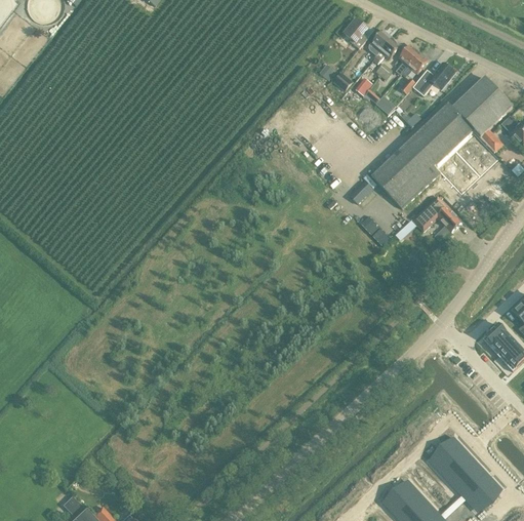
[(361,35),(367,28),(355,17),(343,32),(351,39),(350,41),(359,48),(366,39),(361,35)]
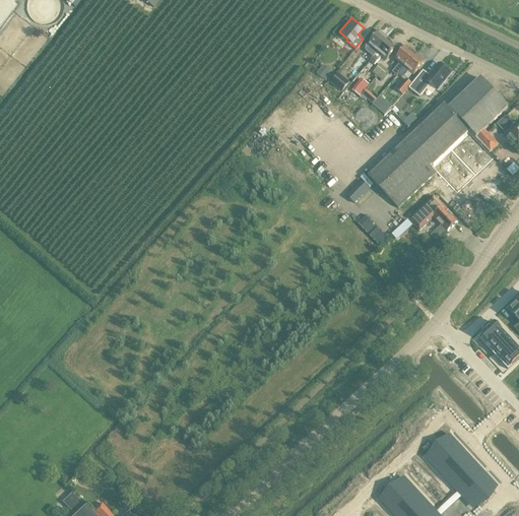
[(372,54),(373,55),(388,36),(379,28),(368,43),(367,41),(365,43),(365,46),(366,49),(372,54)]
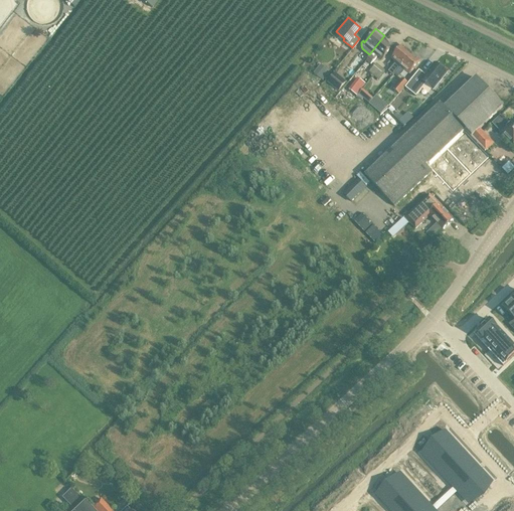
[(368,53),(365,57),(370,61),(377,52),(382,56),(393,43),(384,35),(369,54),(368,53)]
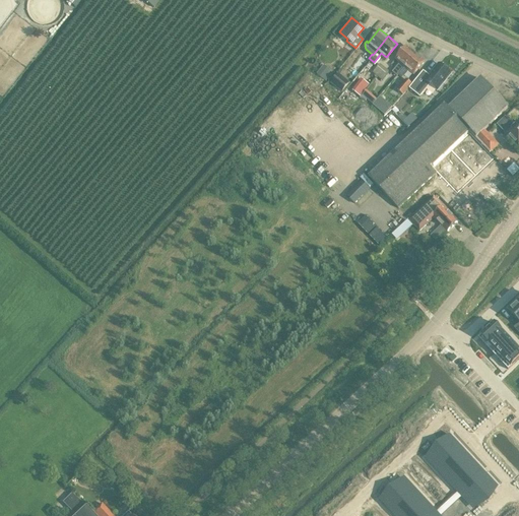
[(405,43),(395,57),(399,61),(392,69),(397,73),(398,72),(415,51),(405,43)]
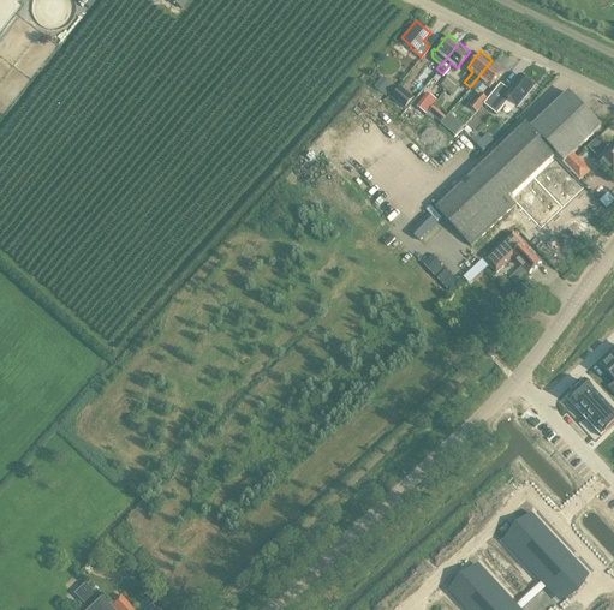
[(502,69),(492,60),(471,85),(476,89),(482,79),(489,85),(502,69)]
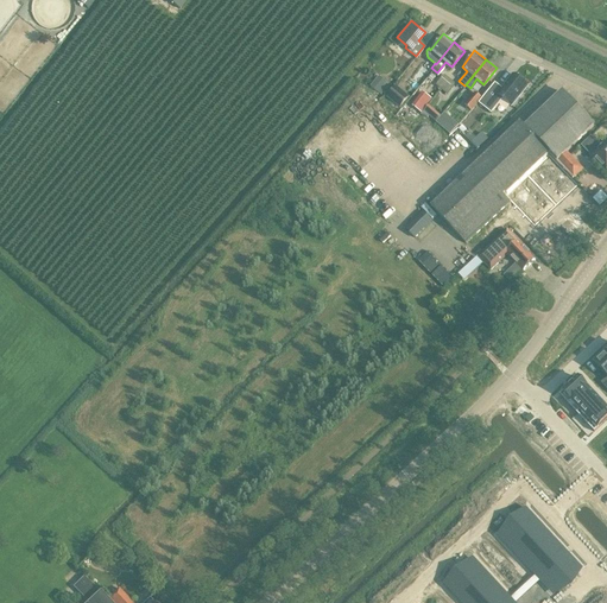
[(446,88),(455,78),(446,69),(436,80),(446,88)]
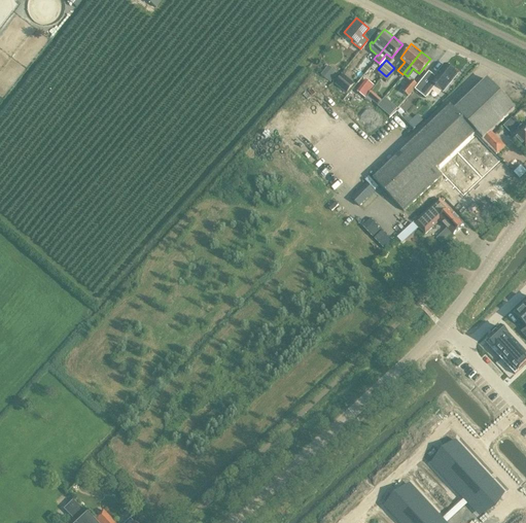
[(443,89),(456,71),(444,61),(434,73),(428,69),(417,82),(414,86),(425,95),(435,82),(443,89)]
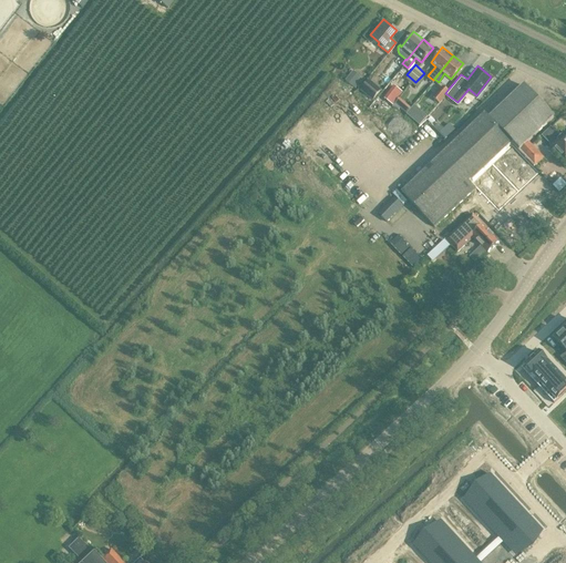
[(360,73),(352,68),(345,78),(352,83),(352,82),(354,84),(360,78),(358,77),(360,73)]
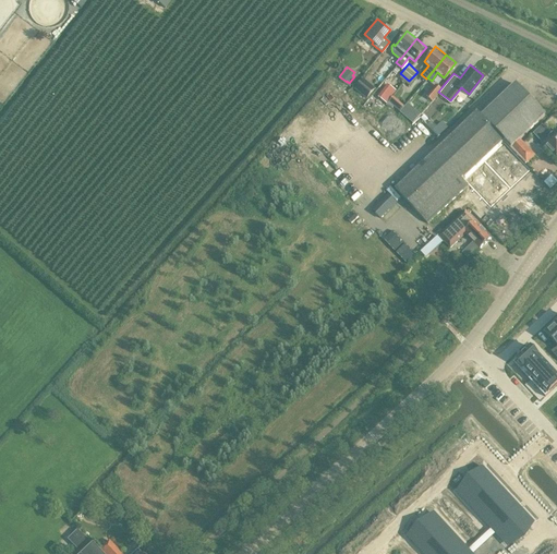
[(375,85),(363,75),(353,86),(365,96),(375,85)]
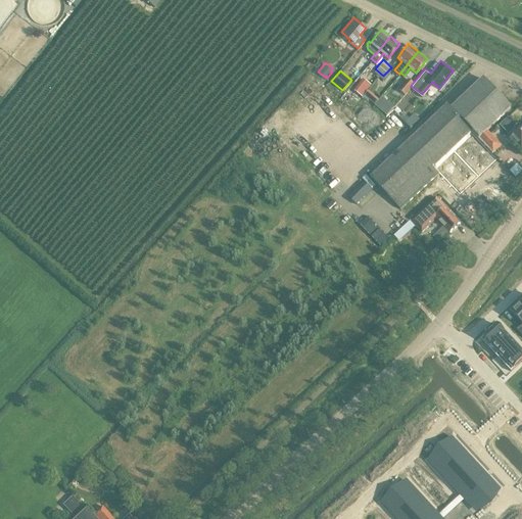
[(362,75),(351,88),(361,96),(371,82),(362,75)]
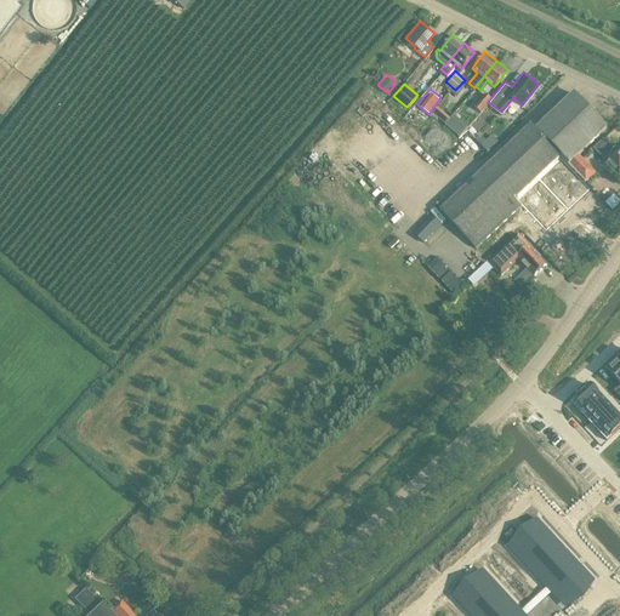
[(530,121),(438,207),(475,244),(519,201),(515,195),(561,153),(568,161),(578,152),(606,125),(573,90),(536,125),(535,126),(530,121)]
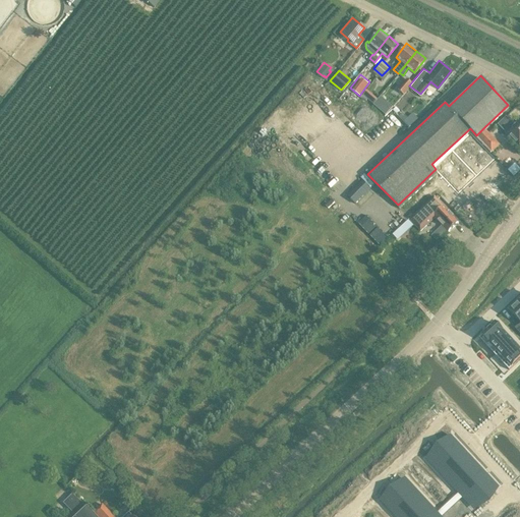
[(412,81),(406,76),(398,88),(404,92),(409,85),(412,81)]
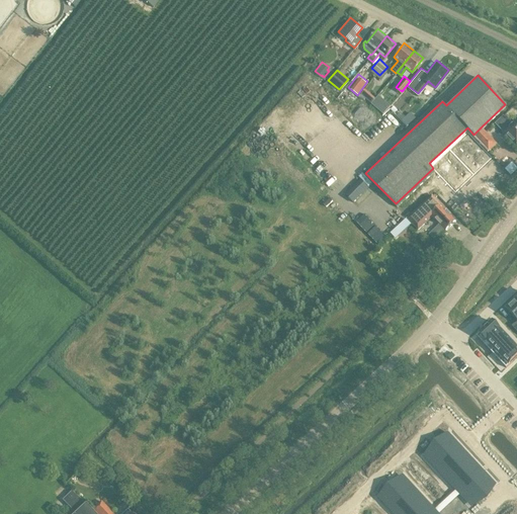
[(371,99),(383,110),(392,102),(378,91),(371,99)]
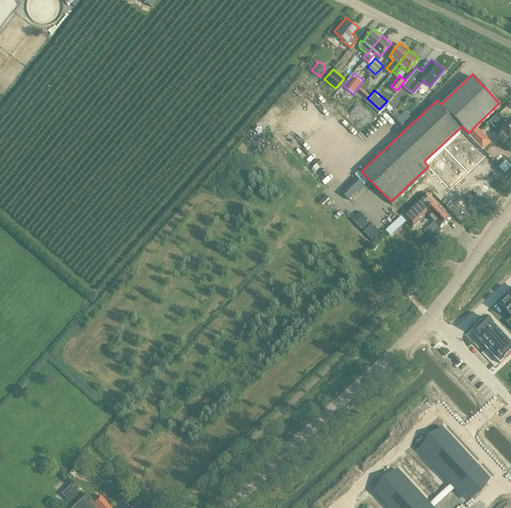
[(405,109),(397,117),(401,121),(409,114),(405,109)]
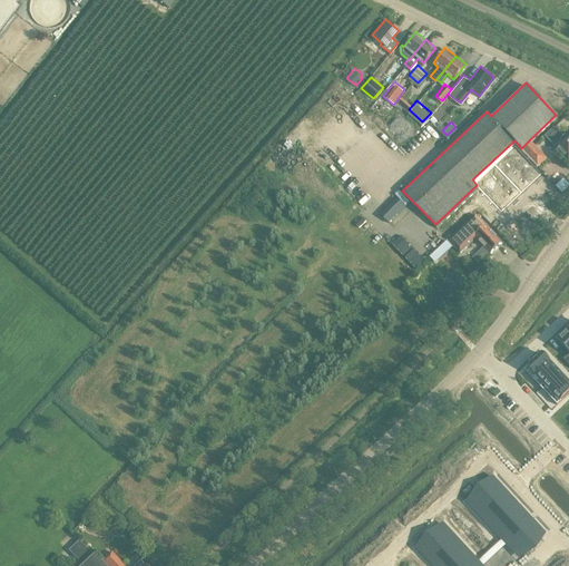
[(543,133),(553,143),(568,158),(568,157),(568,156),(568,130),(568,129),(562,135),(552,124),(545,133),(543,133)]
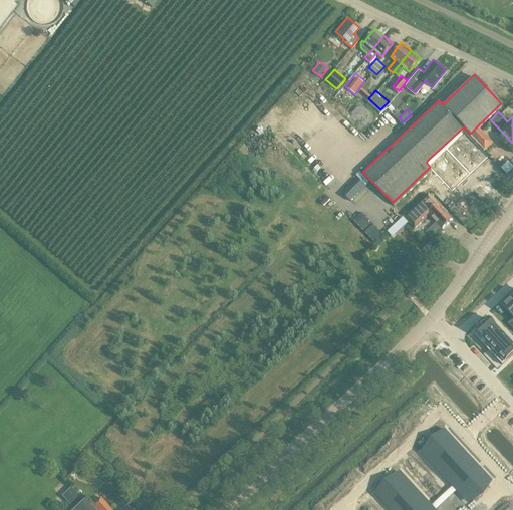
[(478,125),(470,134),(483,147),(491,139),(478,125)]
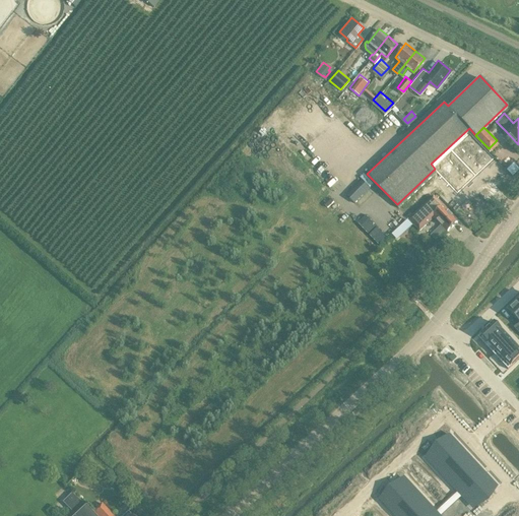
[(469,128),(431,164),(435,169),(456,190),(494,154),(489,148),(475,135),(469,128)]
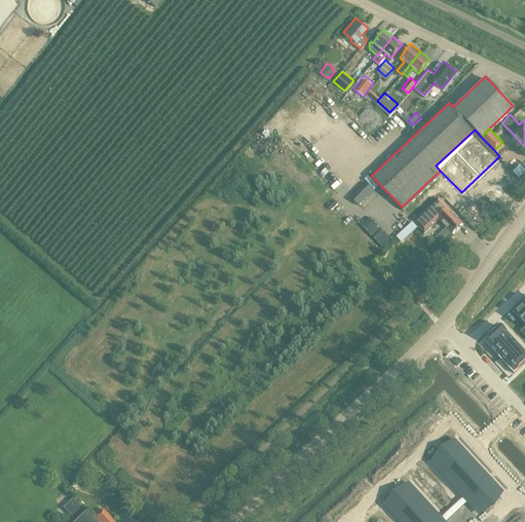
[(357,202),(372,187),(364,180),(349,195),(357,202)]
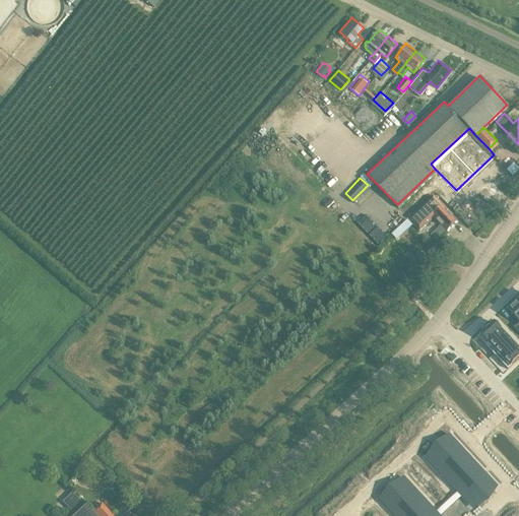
[(433,193),(414,210),(407,216),(417,228),(430,216),(429,215),(432,212),(446,228),(456,218),(433,193)]
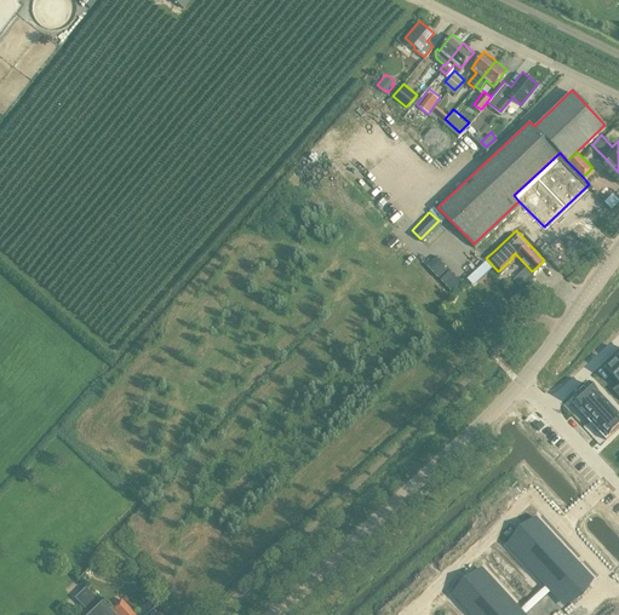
[(452,287),(462,279),(454,270),(445,279),(452,287)]
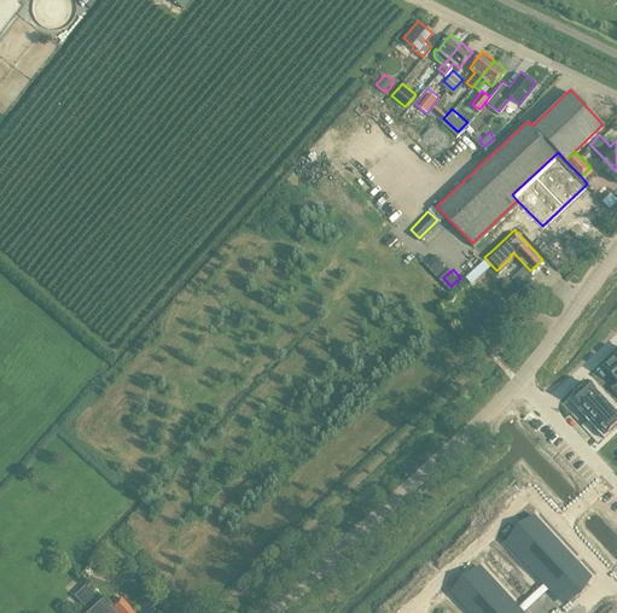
[(616,379),(610,385),(616,392),(616,357),(613,355),(603,365),(616,379)]
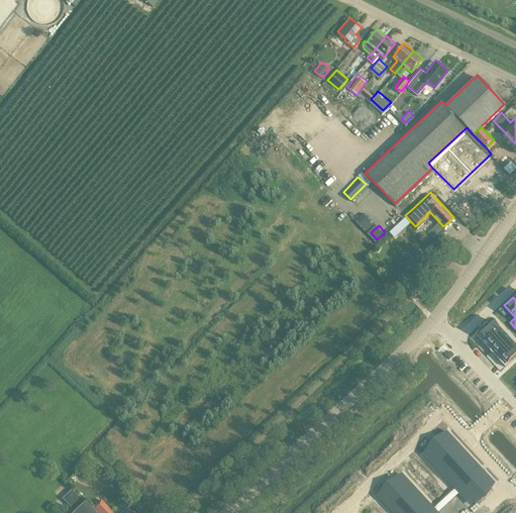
[(483,340),(485,338),(499,353),(497,355),(504,364),(515,352),(515,344),(491,318),(475,332),(483,340)]
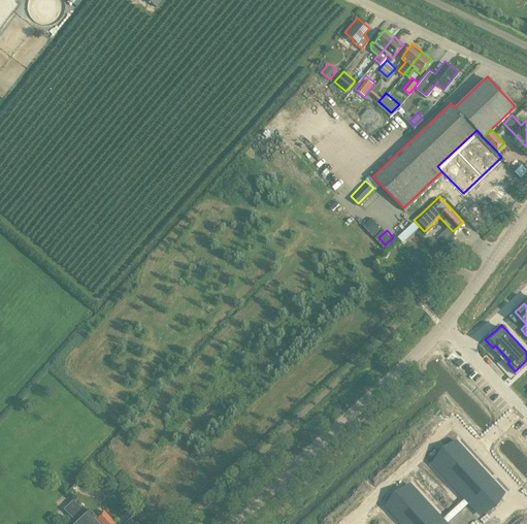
[(457,438),(433,461),(465,496),(468,499),(474,505),(482,498),(488,504),(503,489),(457,438)]
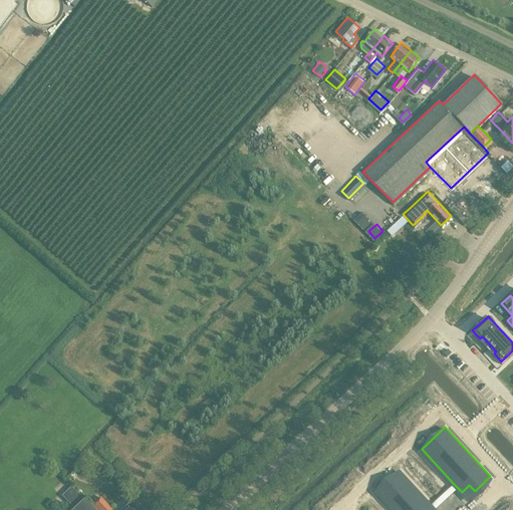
[(399,470),(375,492),(392,509),(435,509),(433,507),(431,504),(399,470)]
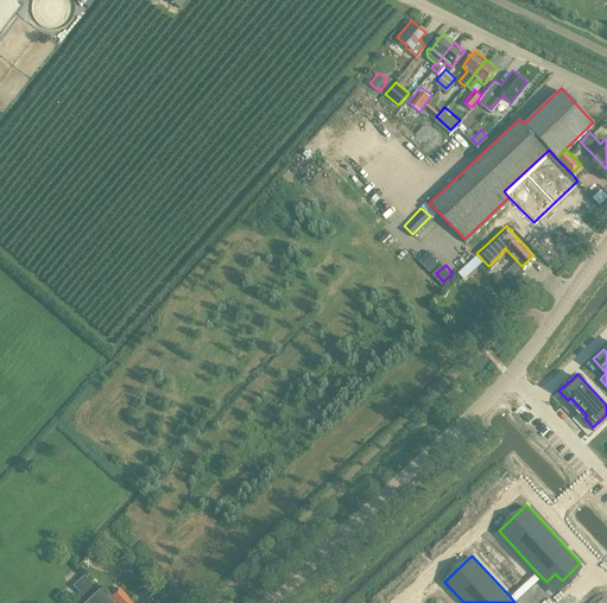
[(539,575),(536,571),(510,596),(512,600),(539,575)]
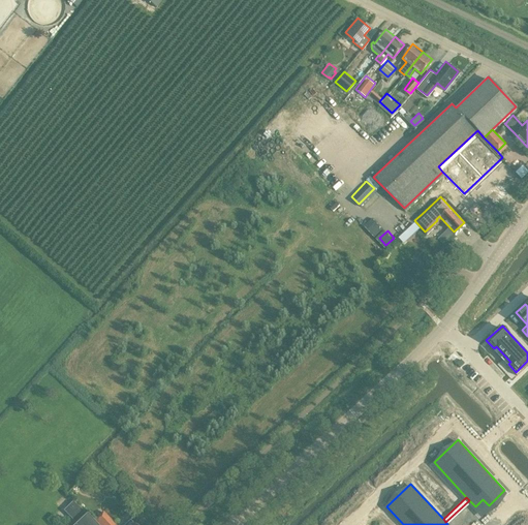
[(63,507),(75,521),(86,511),(72,498),(63,507)]
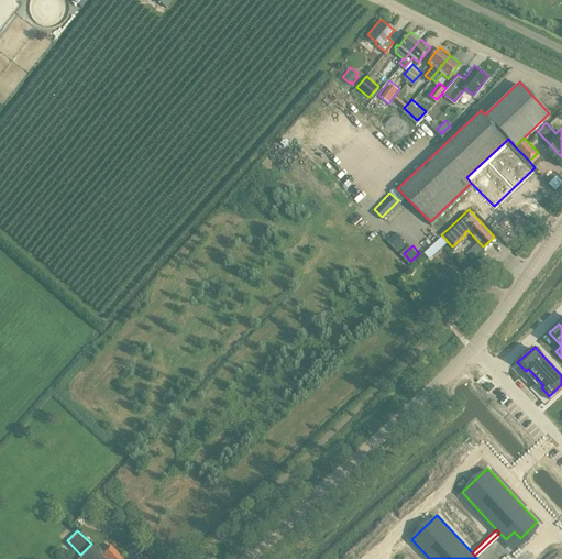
[(122,558),(124,557),(109,540),(99,549),(107,558),(122,558)]
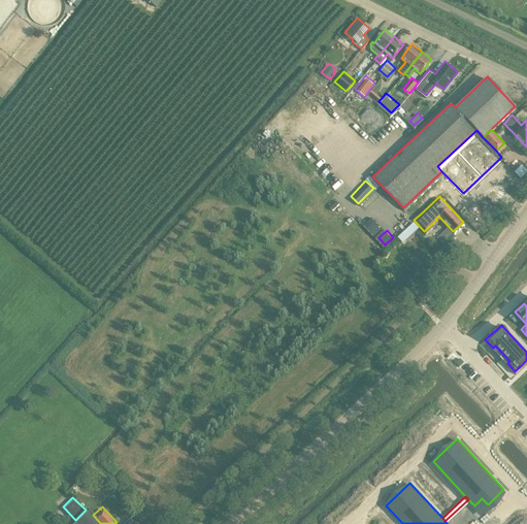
[(98,523),(86,510),(75,520),(70,523),(98,523)]
